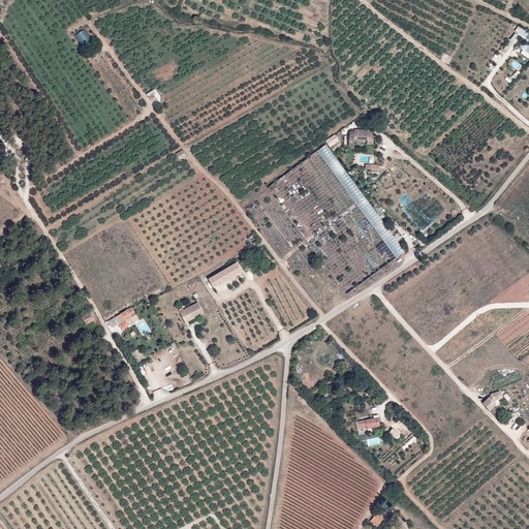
[(528,37),(528,30),(519,25),(516,30),(528,37)]
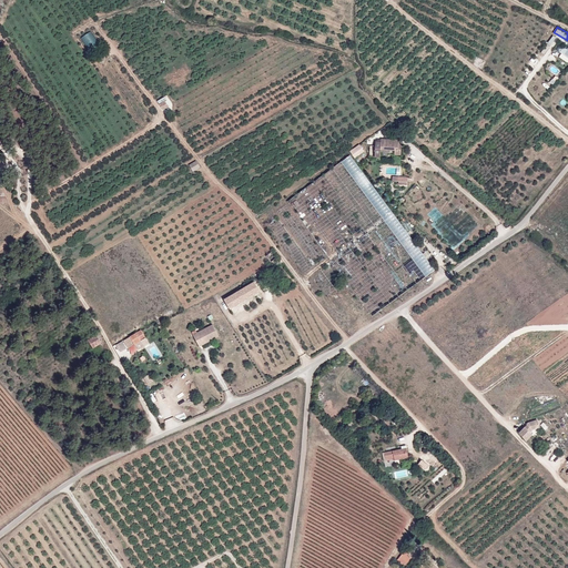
[(381,141),(375,141),(375,156),(381,156),(381,150),(395,150),(394,154),(401,154),(402,140),(381,139),(381,141)]
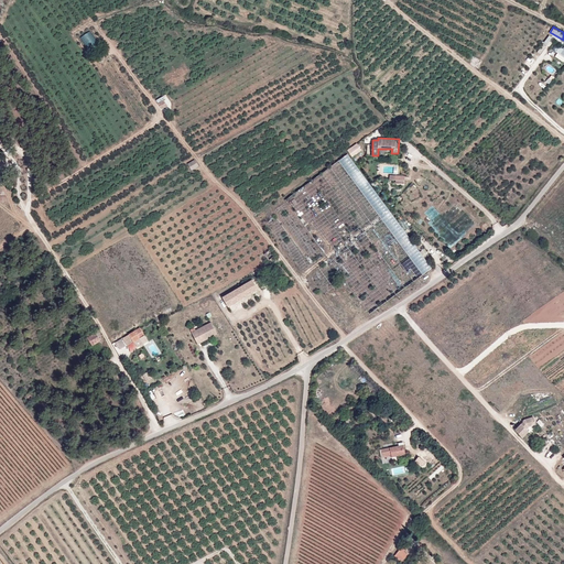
[(348,149),(353,155),(362,149),(358,142),(348,149)]
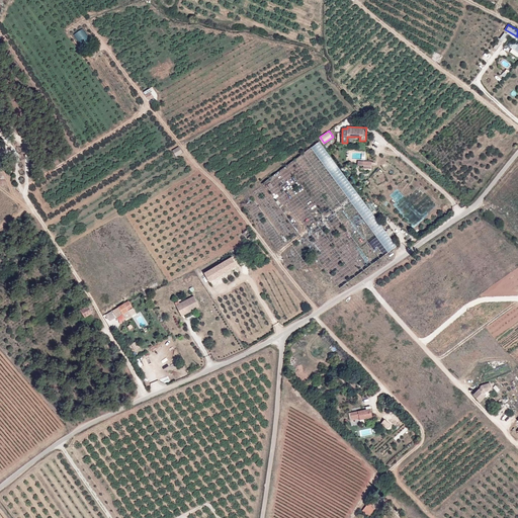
[(339,167),(320,142),(262,183),(340,288),(397,246),(339,167)]
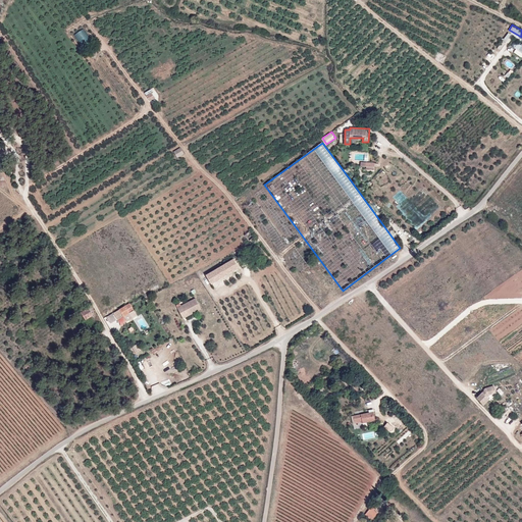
[(185,153),(181,148),(174,152),(177,157),(185,153)]
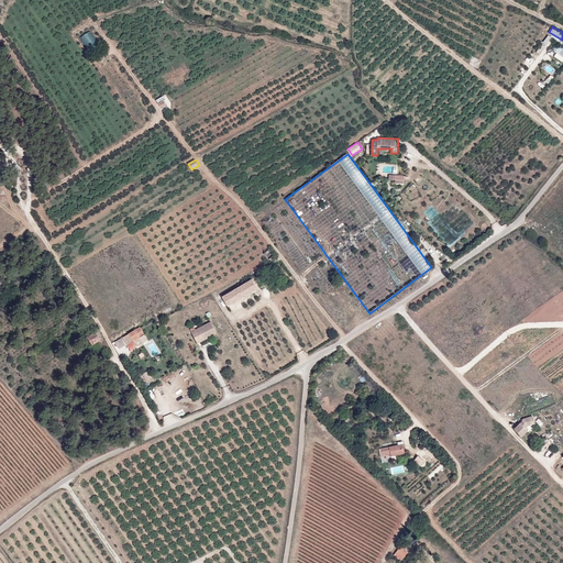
[(254,277),(222,294),(228,304),(260,287),(254,277)]
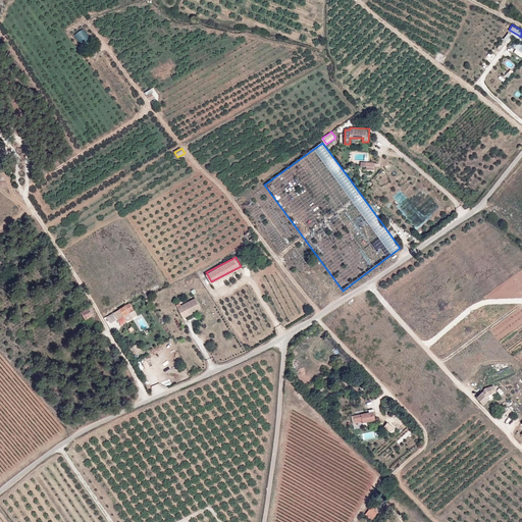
[(195,311),(196,312),(201,309),(196,299),(181,306),(179,304),(176,306),(183,318),(187,316),(195,311)]
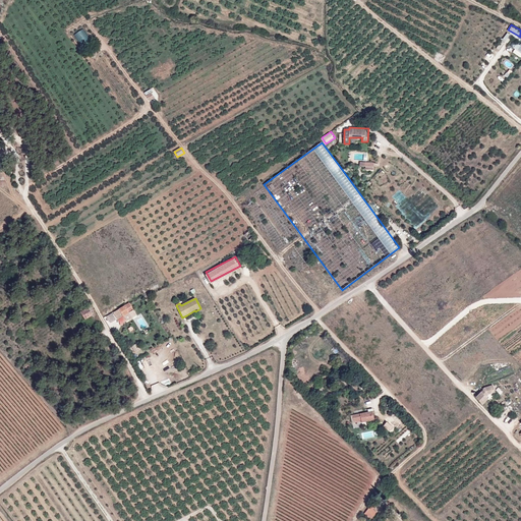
[(129,312),(125,305),(122,307),(119,308),(124,315),(129,312)]
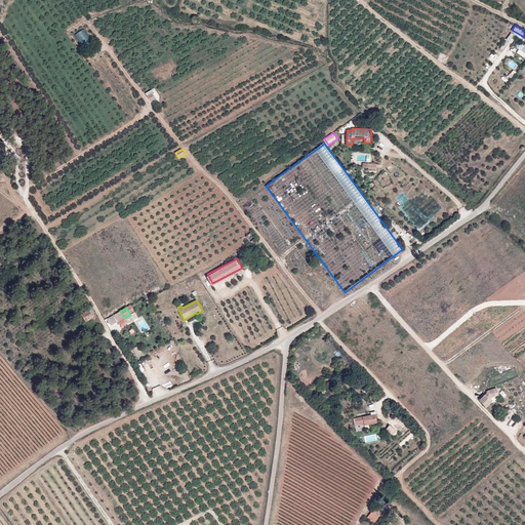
[(86,321),(94,317),(90,309),(82,312),(86,321)]
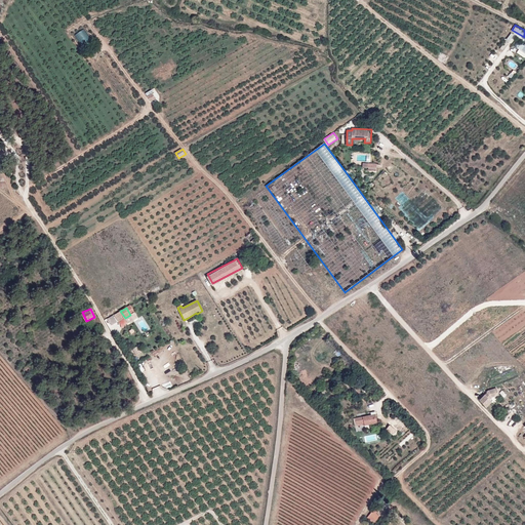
[(485,395),(480,400),(486,407),(491,401),(489,399),(491,397),(498,395),(496,389),(488,391),(487,393),(485,395)]
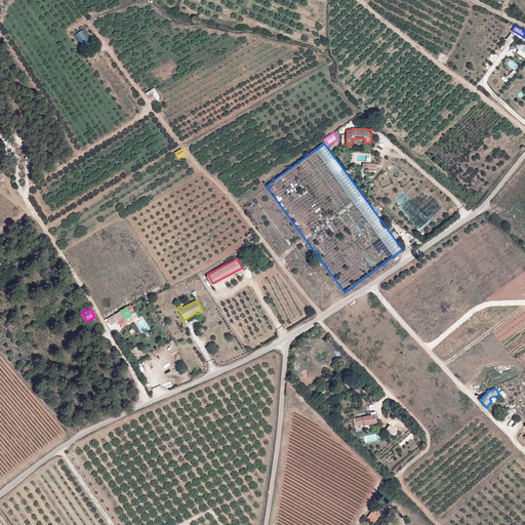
[(377,422),(375,414),(371,415),(355,418),(357,426),(364,425),(364,426),(377,422)]
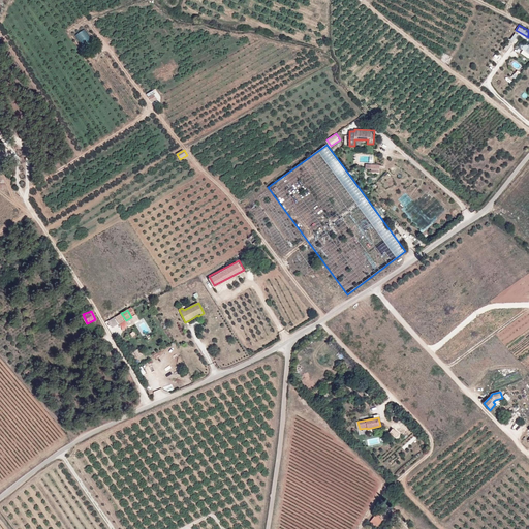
[(398,437),(401,433),(394,427),(390,431),(398,437)]
